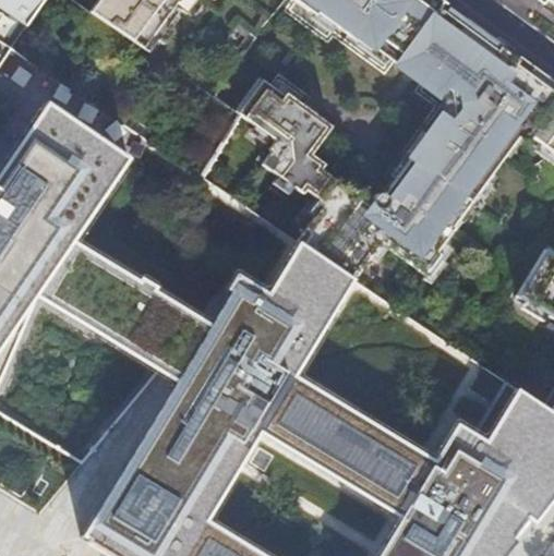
[(0,0),(0,60),(12,44),(0,35),(0,1),(27,21),(43,0),(0,0)]
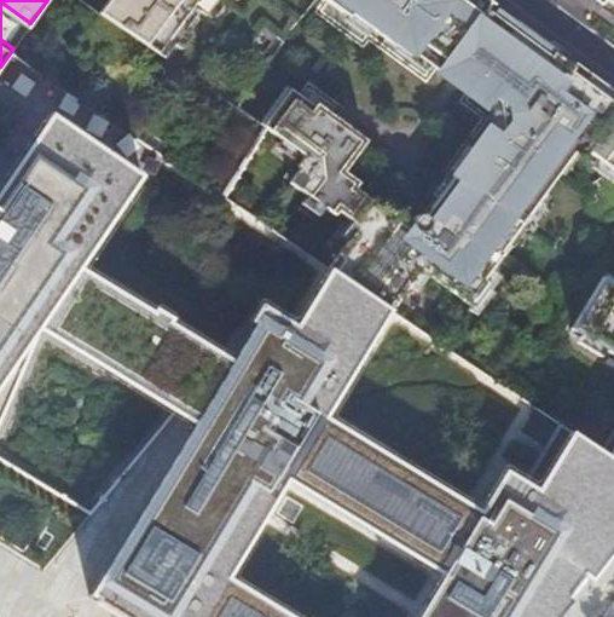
[(420,47),(447,68),(444,71),(488,103),(494,94),(503,99),(508,127),(502,136),(492,128),(458,174),(464,178),(455,190),(450,186),(429,213),(427,212),(424,212),(421,213),(418,215),(417,218),(417,220),(403,211),(398,215),(359,188),(363,182),(348,171),(371,139),(340,117),(343,114),(342,113),(340,116),(320,103),(319,105),(291,86),(264,122),(308,155),(306,159),(308,161),(294,180),(339,214),(342,211),(363,225),(335,266),(397,309),(426,269),(478,306),(494,283),(487,278),(508,252),(505,249),(540,202),(537,199),(573,149),(588,159),(594,150),(613,165),(613,92),(569,61),(521,26),(519,29),(503,18),(491,9),(493,5),(487,0),(111,0),(103,12),(168,56),(209,0),(331,0),(353,16),(357,12),(413,55),(420,47)]
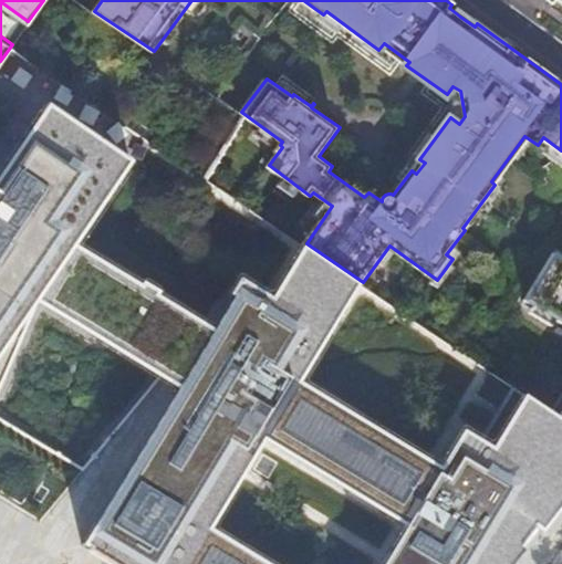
[(323,392),(321,396),(309,388),(311,385),(303,379),(363,282),(306,243),(274,295),(243,275),(232,292),(237,294),(217,327),(214,331),(210,329),(212,324),(210,324),(208,327),(185,313),(187,309),(185,307),(183,312),(159,298),(162,294),(159,292),(162,289),(145,279),(143,282),(134,277),(131,280),(107,264),(110,261),(108,260),(105,264),(82,249),(85,246),(83,243),(81,248),(75,244),(135,157),(50,101),(0,174),(0,344),(35,293),(50,301),(47,305),(49,306),(51,302),(74,316),(72,321),(74,322),(76,317),(101,332),(97,336),(100,337),(102,333),(124,346),(122,351),(124,352),(125,353),(126,353),(128,350),(152,363),(149,367),(151,368),(153,364),(177,378),(175,383),(176,384),(178,379),(183,383),(180,386),(179,387),(193,395),(175,424),(166,438),(147,468),(137,462),(137,463),(134,461),(85,542),(91,545),(91,546),(118,563),(503,563),(536,524),(541,529),(561,501),(561,416),(560,415),(548,406),(517,385),(484,438),(467,428),(444,466),(438,462),(436,466),(424,459),(426,455),(425,453),(423,458),(398,444),(401,439),(399,438),(397,442),(373,428),(375,424),(374,423),(372,427),(347,413),(350,408),(349,407),(346,411),(322,396),(324,393),(323,392)]
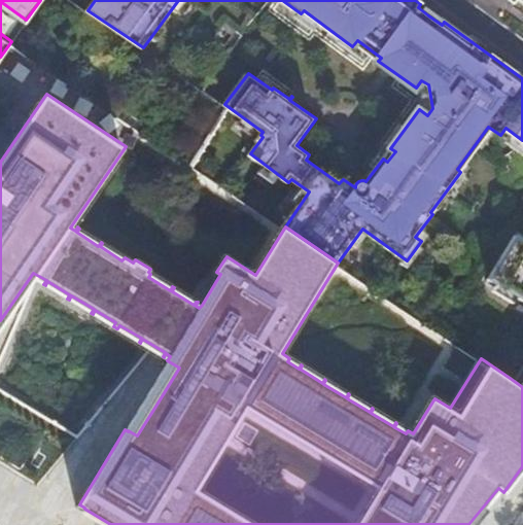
[(522,384),(521,386),(522,387),(522,236),(517,233),(490,277),(522,296),(522,384)]
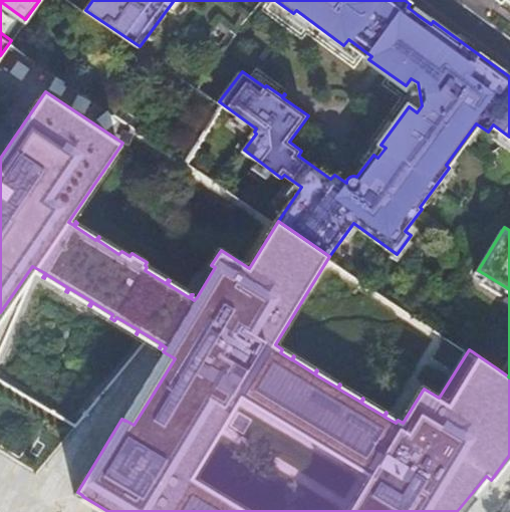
[(151,398),(159,385),(156,384),(154,384),(151,385),(149,387),(148,389),(147,392),(148,394),(149,397),(151,398)]
